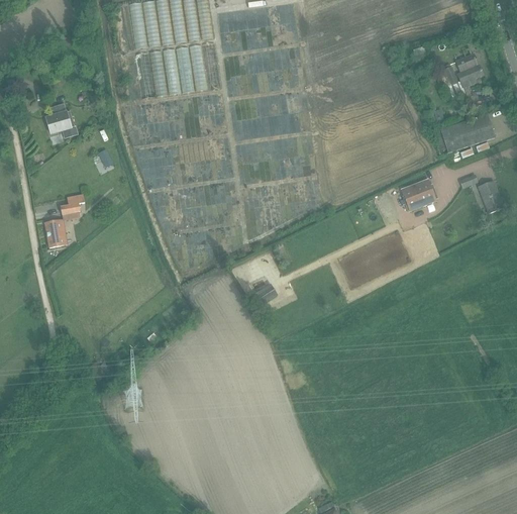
[(144,40),(217,32),(213,0),(141,0),(142,6),(150,5),(150,13),(141,14),(144,40)]
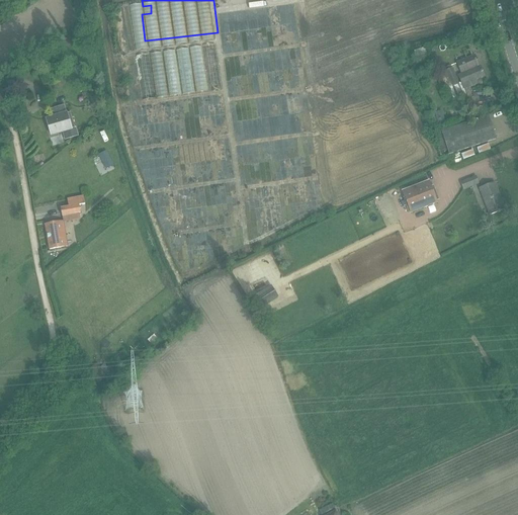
[(196,53),(195,41),(184,43),(185,54),(196,53)]
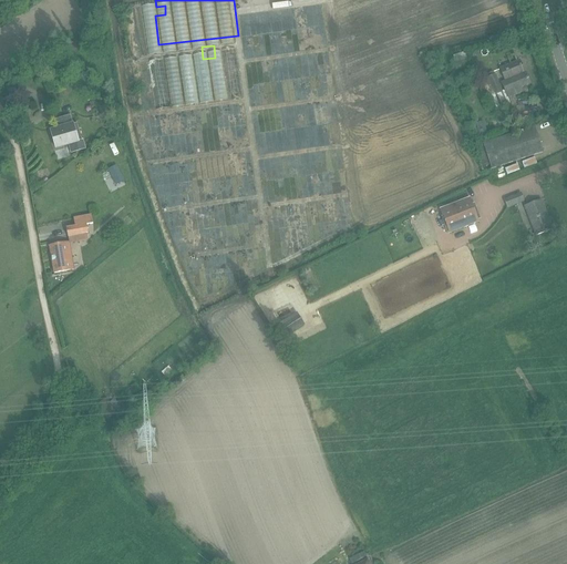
[(521,85),(529,81),(525,70),(524,70),(518,58),(500,67),(505,79),(502,80),(508,95),(523,89),(521,85)]
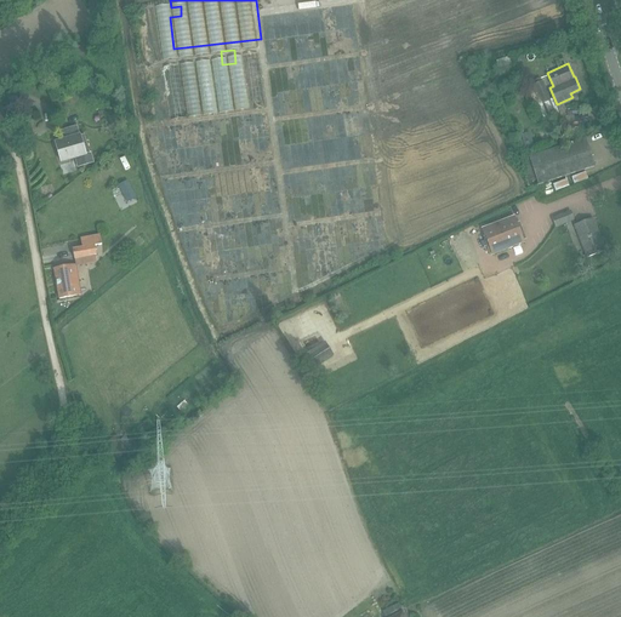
[(542,80),(534,84),(528,86),(535,104),(550,98),(542,80)]
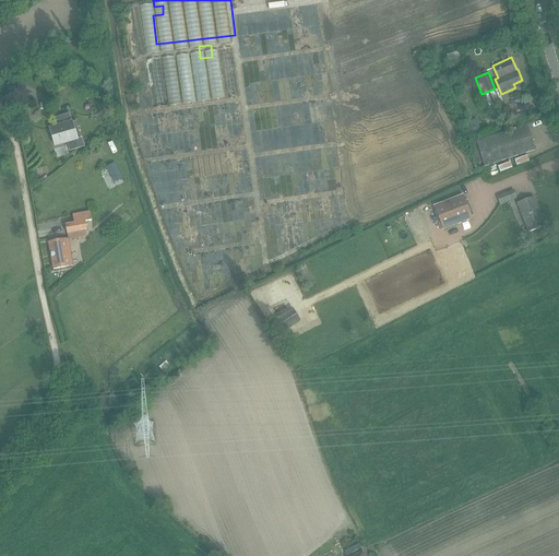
[(189,87),(176,90),(177,96),(202,93),(201,85),(189,86),(189,87)]
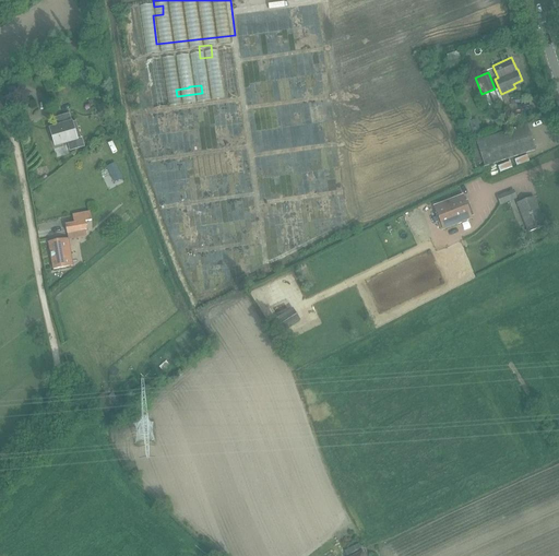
[(83,144),(76,119),(71,120),(69,111),(56,116),(58,123),(50,127),(55,143),(69,139),(71,148),(83,144)]
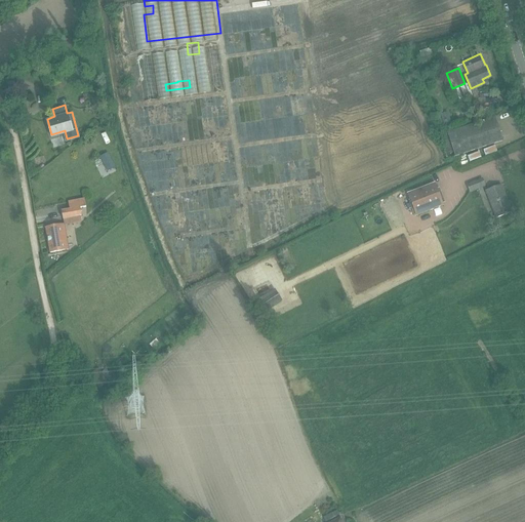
[(494,115),(485,118),(448,130),(455,154),(502,138),(494,115)]
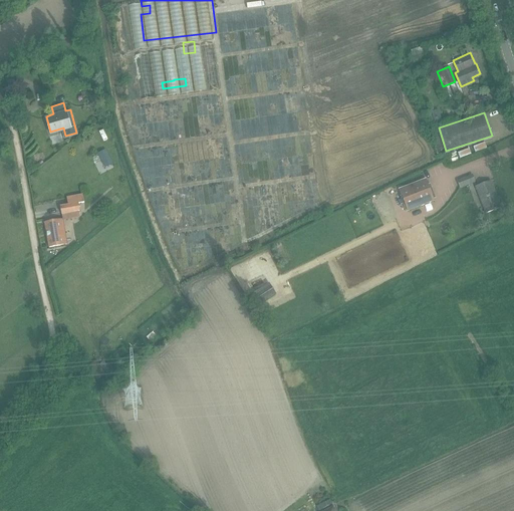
[(457,180),(460,187),(475,181),(472,174),(457,180)]
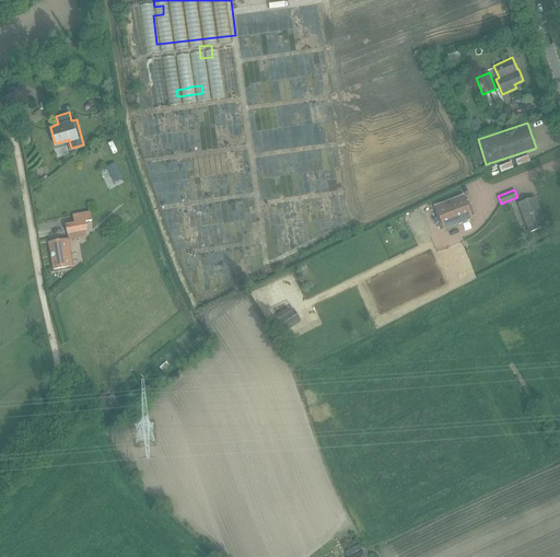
[(466,199),(463,193),(435,204),(439,213),(442,221),(444,227),(444,228),(473,217),(471,215),(468,206),(470,205),(468,198),(466,199)]
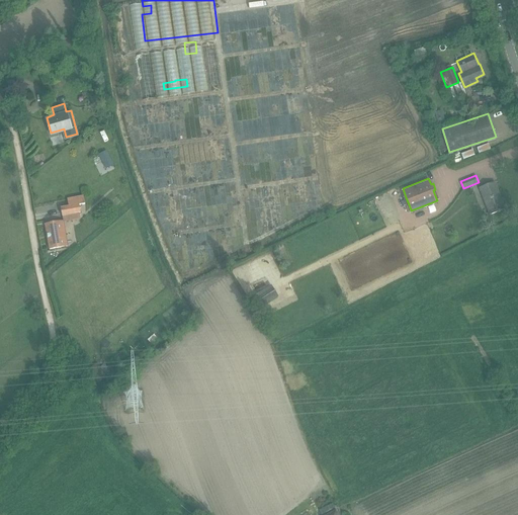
[(485,183),(479,186),(489,212),(505,206),(495,180),(485,183)]
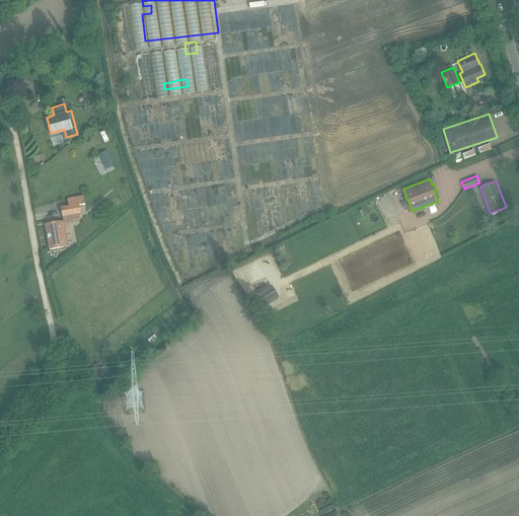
[(61,206),(62,214),(80,211),(78,203),(85,202),(83,194),(67,197),(68,205),(61,206)]
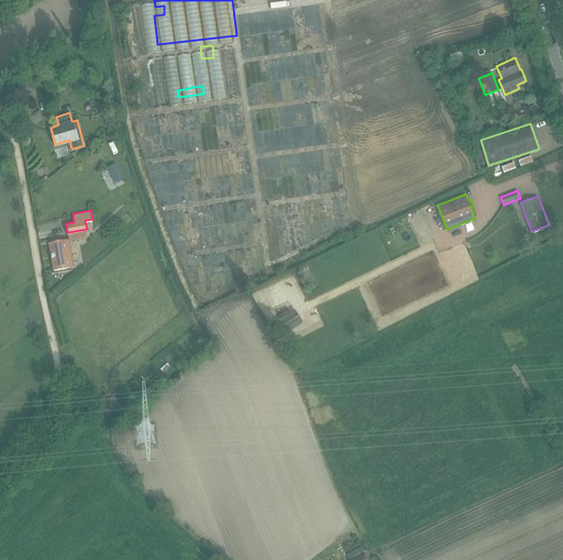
[(68,238),(59,240),(50,242),(54,268),(74,265),(68,238)]
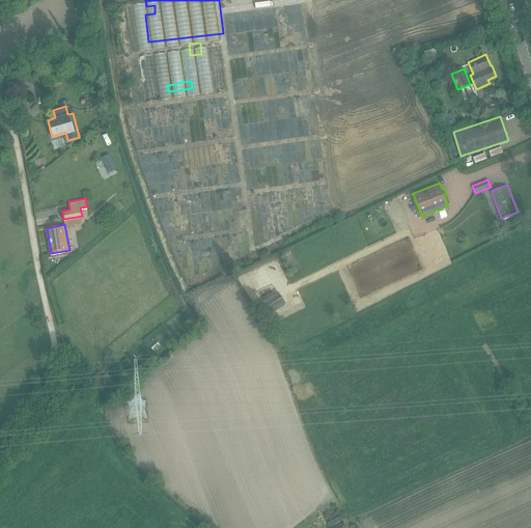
[(530,240),(521,244),(523,250),(530,247),(530,240)]
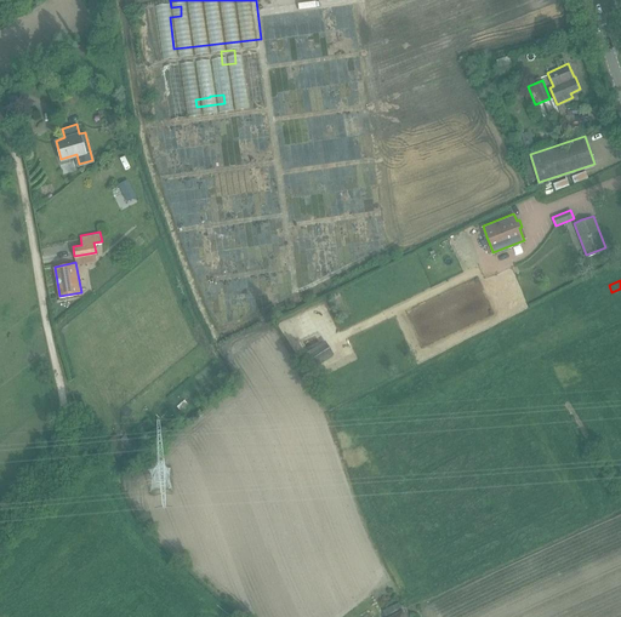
[(307,352),(303,353),(313,367),(315,366),(322,361),(334,354),(325,341),(325,340),(307,352)]
